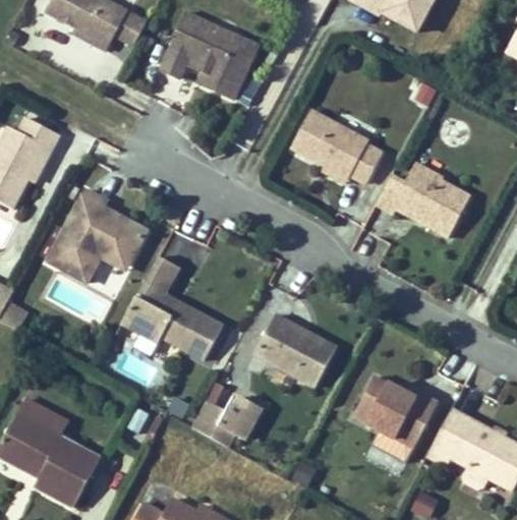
[(131,3),(126,0),(48,0),(98,29),(95,33),(110,41),(119,23),(137,34),(149,13),(131,3)]
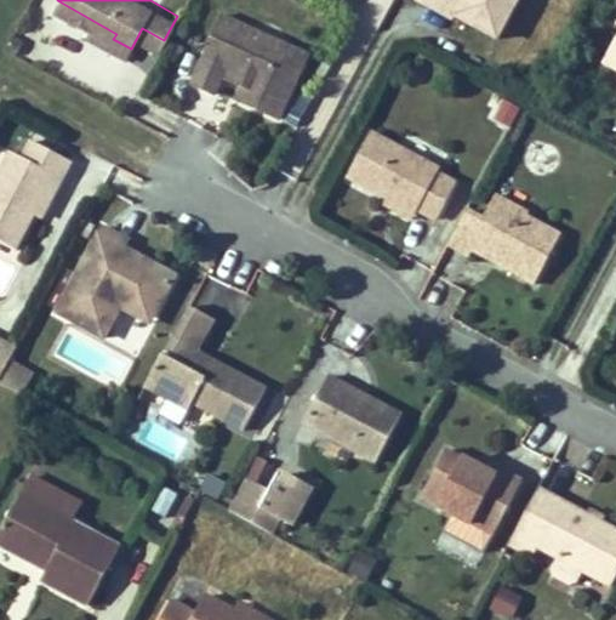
[(278,0),(255,0),(252,7),(283,21),(290,5),(278,0)]
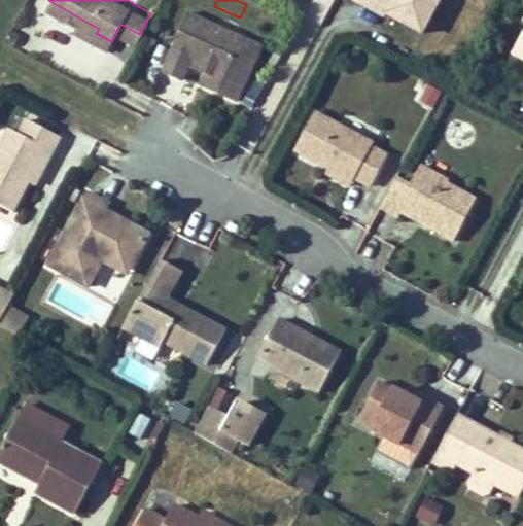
[(373,0),(355,0),(382,18),(384,13),(387,8),(373,0)]
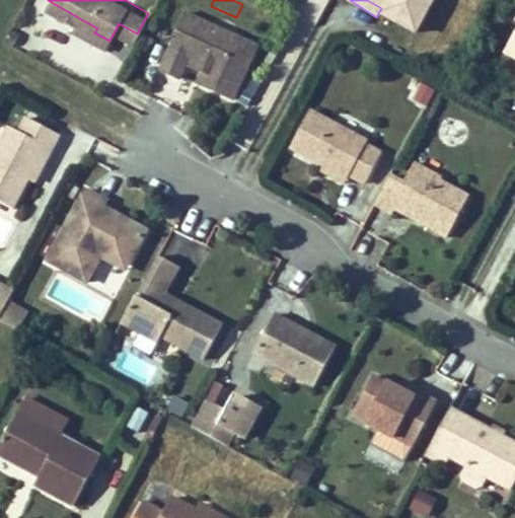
[(367,0),(381,8),(378,13),(413,35),(434,0),(367,0)]
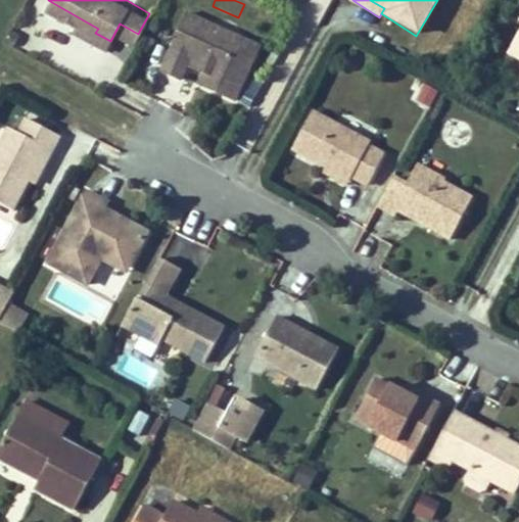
[(204,21),(186,12),(159,67),(178,78),(188,58),(205,66),(197,84),(232,100),(258,47),(241,40),(230,46),(206,36),(204,21)]
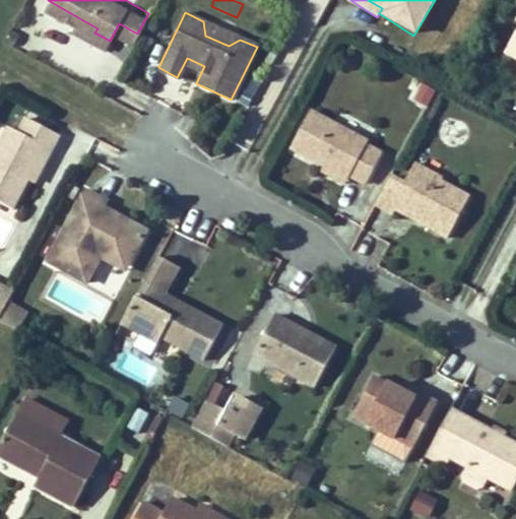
[(11,23),(6,34),(17,40),(22,30),(11,23)]
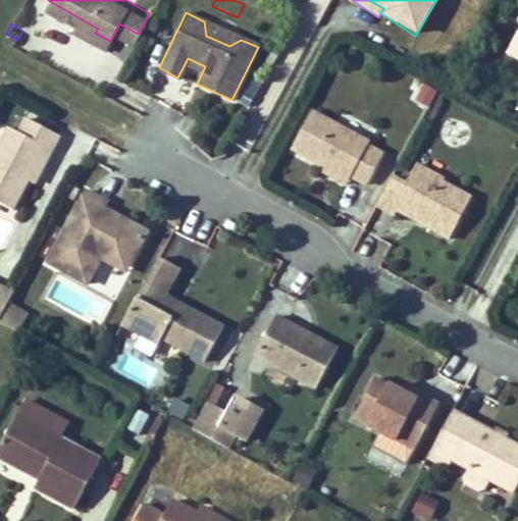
[(517,32),(509,47),(517,52),(517,32)]
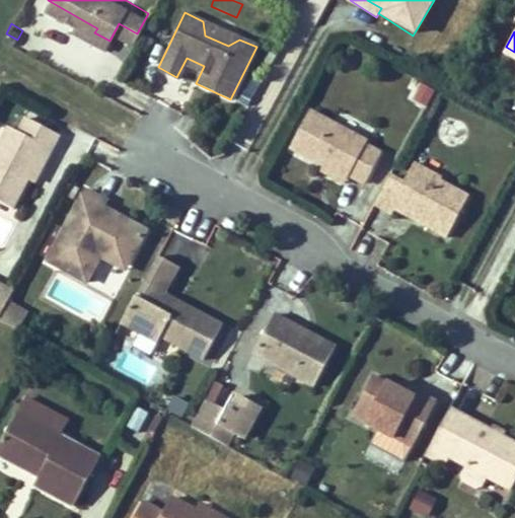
[(418,84),(410,99),(423,106),(432,91),(418,84)]
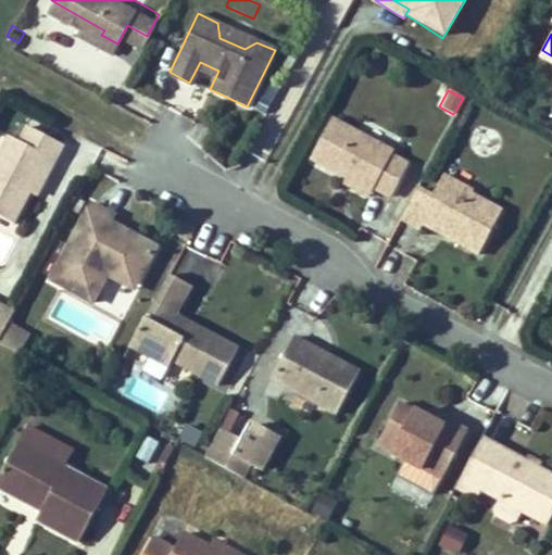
[(330,114),(310,154),(347,173),(373,187),(376,180),(393,190),(410,161),(392,151),(393,148),(356,127),(330,114)]
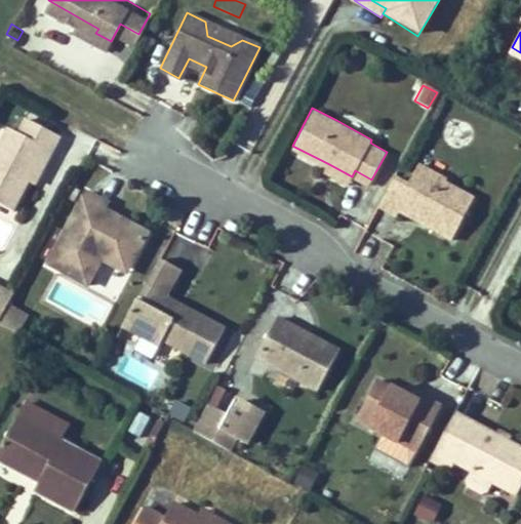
[(0,201),(10,207),(27,176),(43,145),(50,149),(59,132),(25,113),(15,129),(5,123),(0,132),(0,201)]
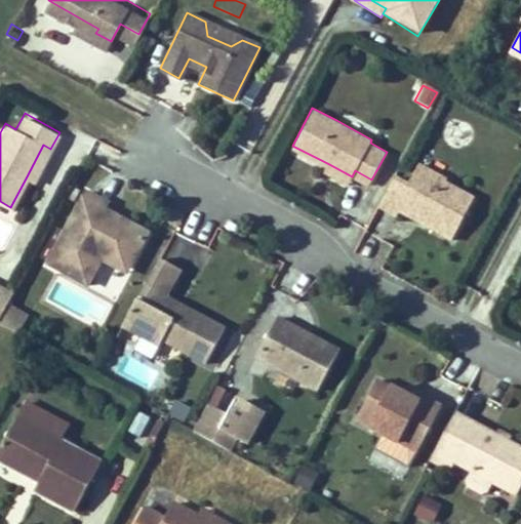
[(27,176),(34,180),(50,149),(43,145),(27,176)]
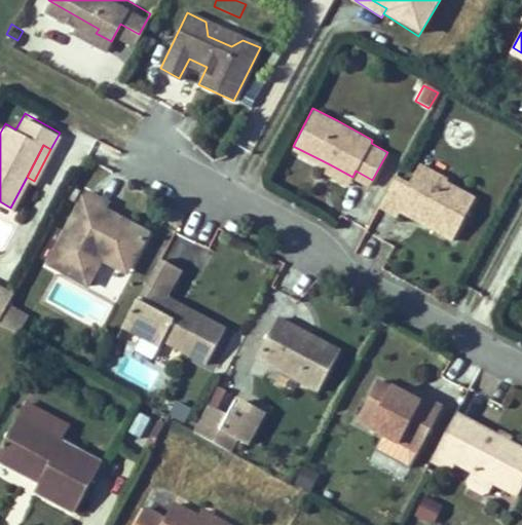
[(381,202),(401,212),(404,205),(456,233),(480,191),(450,176),(452,172),(424,156),(412,179),(398,173),(381,202)]
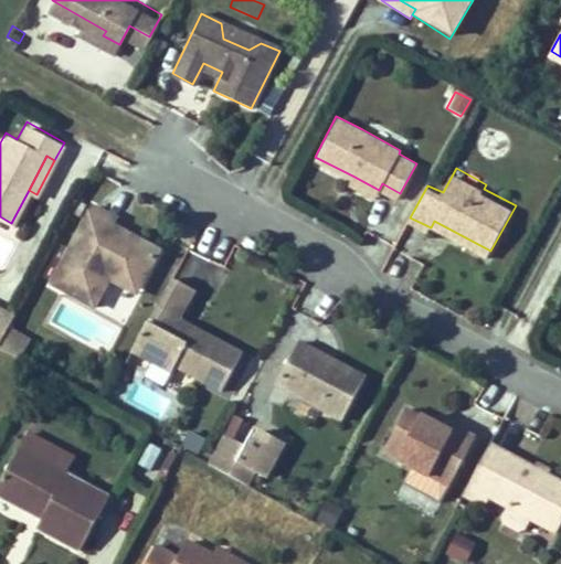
[(348,183),(376,197),(379,190),(352,176),(348,183)]
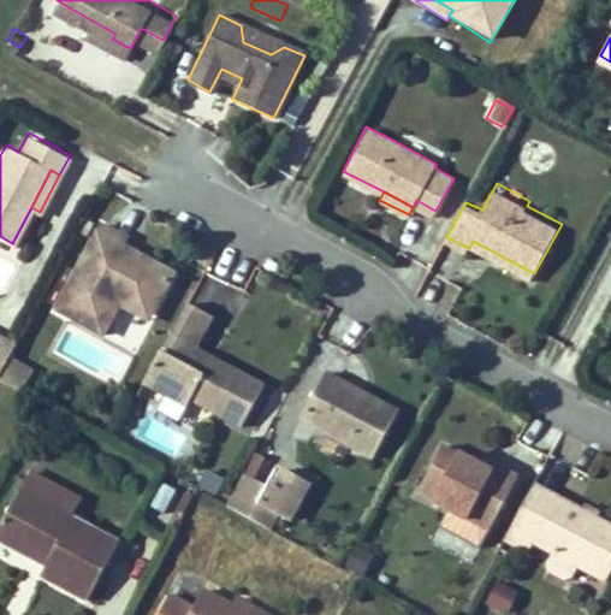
[(102,222),(57,308),(105,333),(117,313),(112,309),(117,301),(123,291),(155,307),(175,272),(146,255),(135,256),(120,249),(128,237),(102,222)]
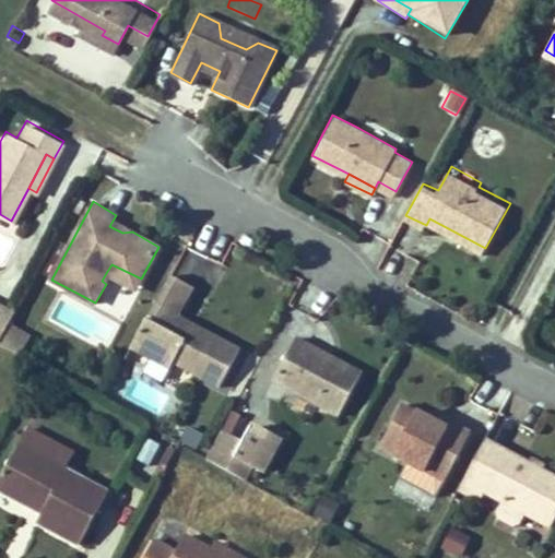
[(137,289),(141,279),(111,264),(106,273),(137,289)]
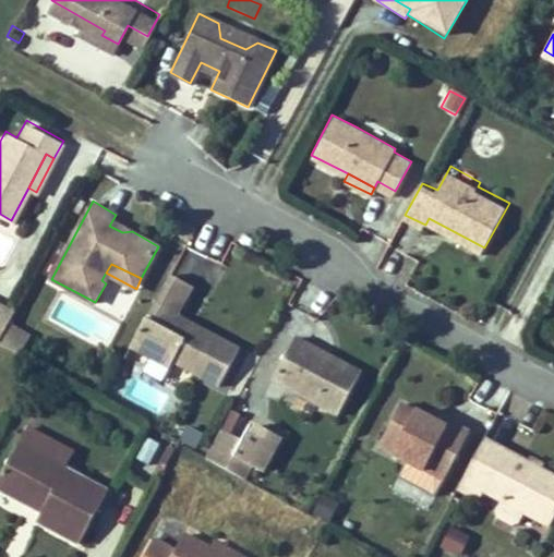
[(170,273),(131,348),(155,360),(180,373),(184,365),(194,371),(223,386),(242,350),(179,315),(194,286),(170,273)]
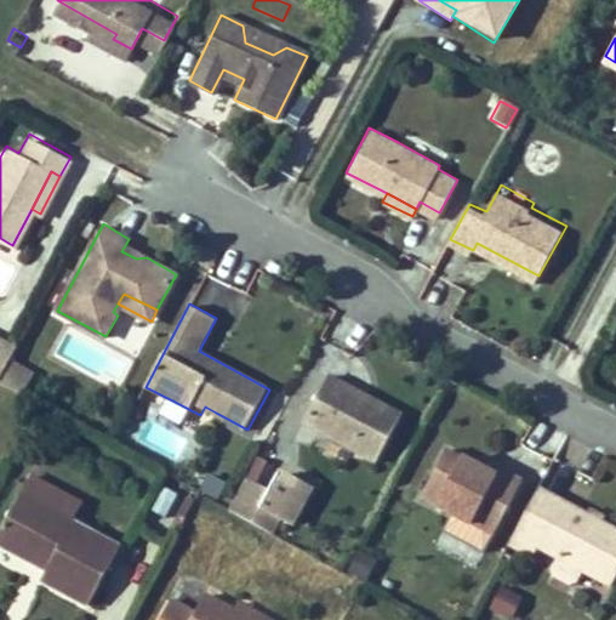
[(0,386),(21,396),(32,374),(6,362),(13,346),(0,340),(0,386)]
